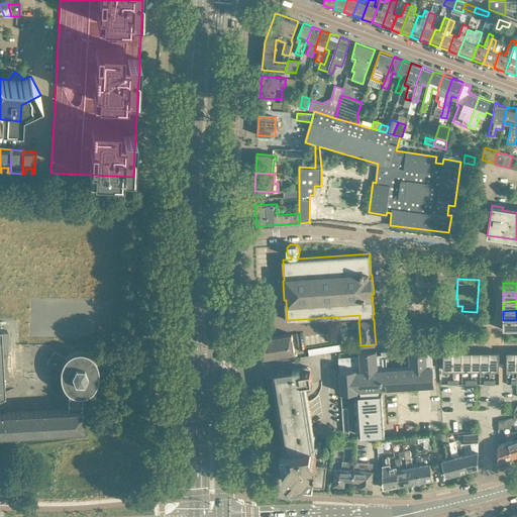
[(516,320),(503,320),(503,329),(516,329),(516,320)]
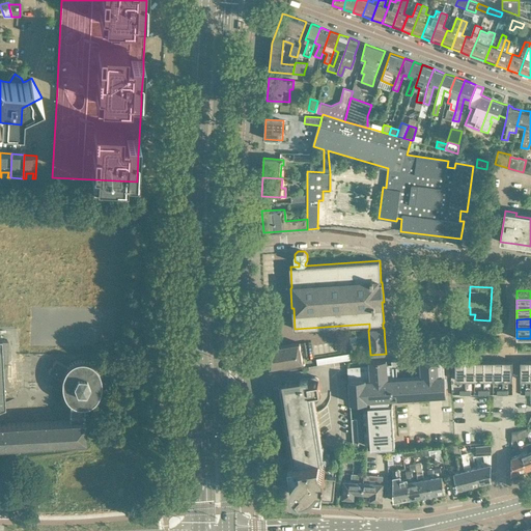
[(0,403),(6,401),(6,385),(9,339),(4,339),(3,332),(0,332),(0,445),(86,441),(85,419),(83,419),(84,406),(86,404),(88,403),(90,403),(91,402),(93,401),(94,399),(96,398),(98,396),(99,395),(100,393),(101,391),(101,389),(102,387),(102,386),(102,384),(102,382),(108,379),(115,374),(112,369),(111,367),(112,367),(109,362),(95,368),(94,367),(93,366),(91,365),(90,364),(88,363),(86,362),(85,362),(83,361),(81,361),(79,361),(78,361),(76,361),(74,362),(72,362),(71,363),(68,364),(67,365),(65,366),(64,367),(62,368),(52,362),(49,367),(48,369),(48,368),(45,373),(57,382),(57,384),(57,386),(57,388),(58,389),(58,391),(59,393),(60,394),(61,396),(62,397),(63,399),(65,400),(66,401),(68,402),(70,403),(70,420),(0,423),(0,403)]
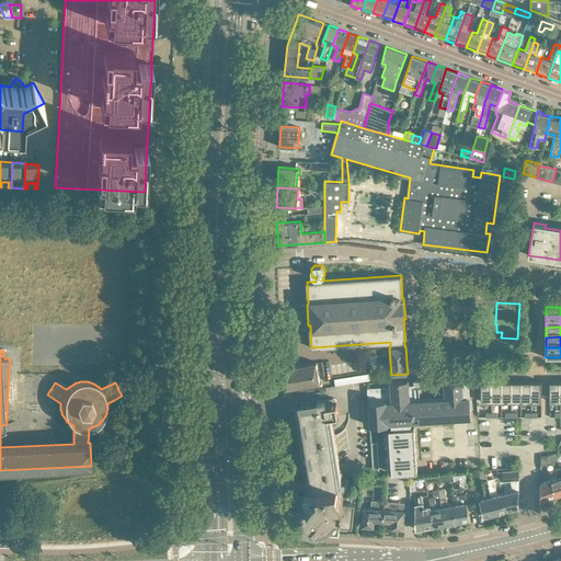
[(320,384),(317,362),(282,368),(285,389),(298,387),(299,395),(307,393),(306,390),(321,388),(320,384)]
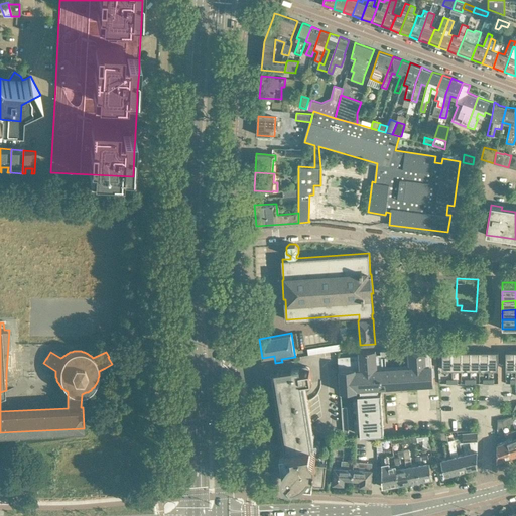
[(361,367),(339,368),(341,392),(361,390),(361,393),(358,394),(361,435),(384,433),(381,392),(378,392),(378,387),(432,383),(430,347),(425,347),(409,348),(409,349),(408,349),(408,350),(381,350),(375,350),(360,351),(361,367)]
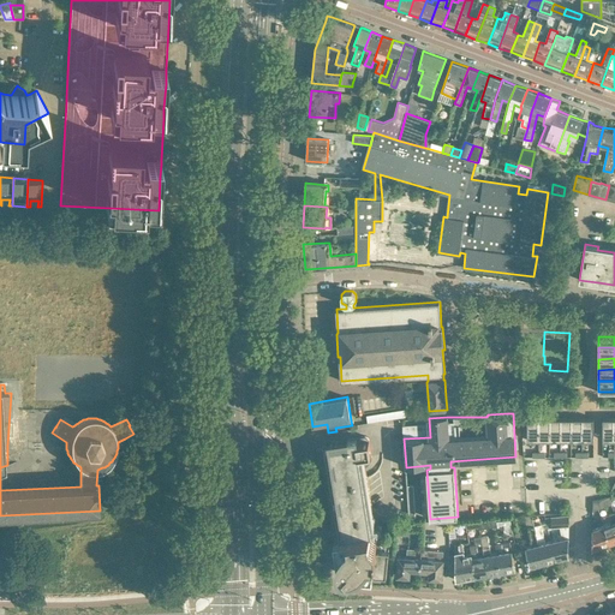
[(538,418),(527,418),(527,440),(538,440),(538,418)]
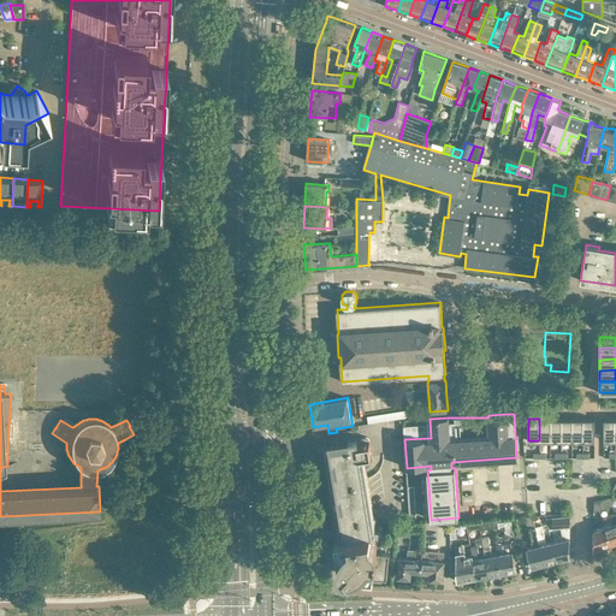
[(550,419),(539,419),(539,440),(550,440),(550,419)]
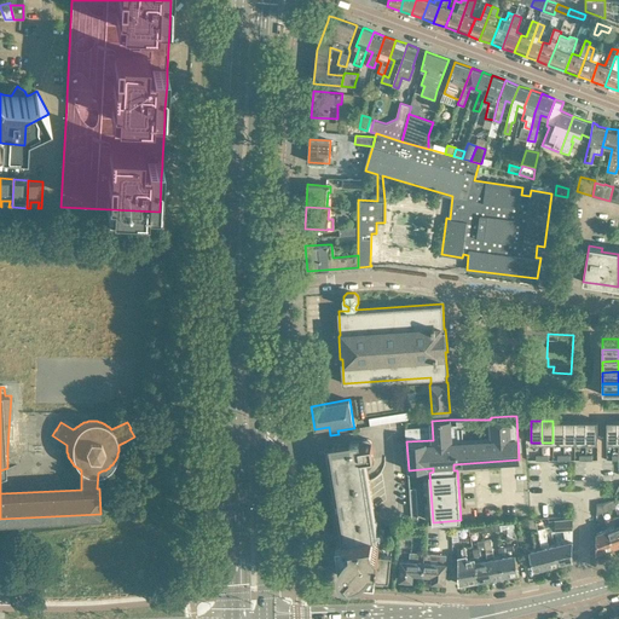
[(565,421),(553,421),(553,443),(565,443),(565,421)]
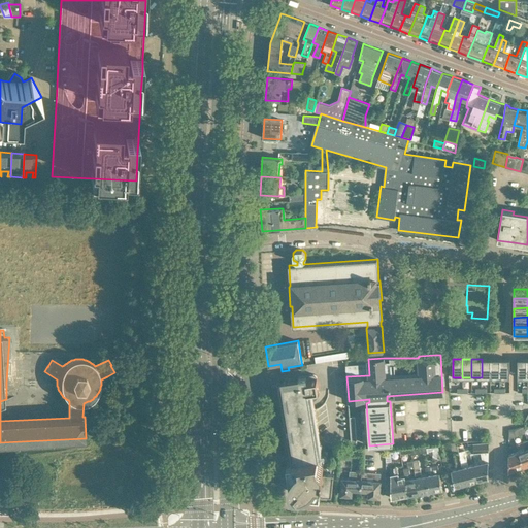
[(491,359),(482,359),(482,377),(491,377),(491,359)]
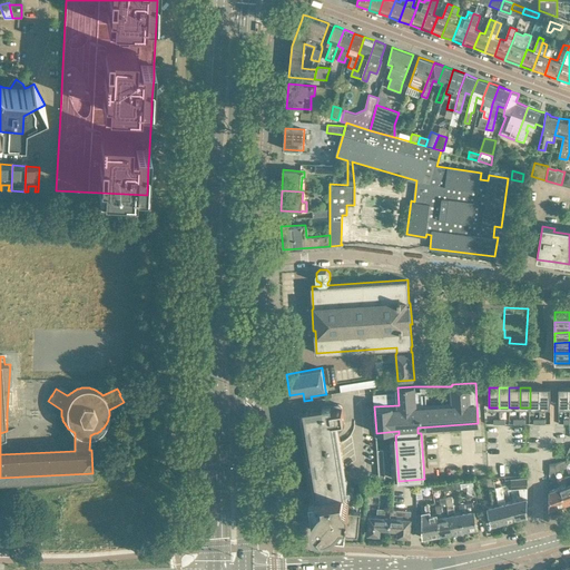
[(540,387),(530,387),(530,408),(540,408),(540,387)]
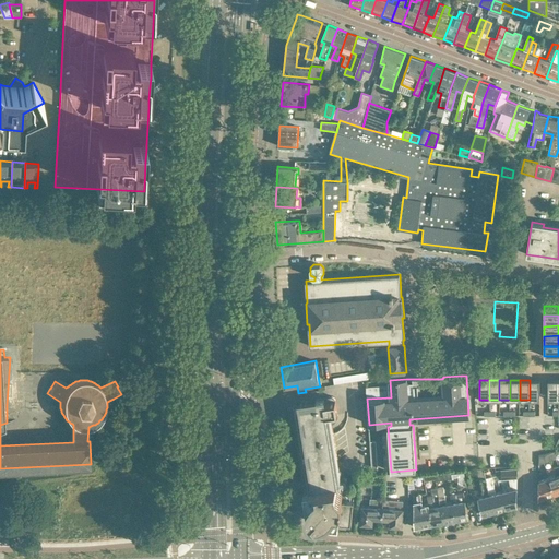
[(539,380),(530,380),(530,400),(539,400),(539,380)]
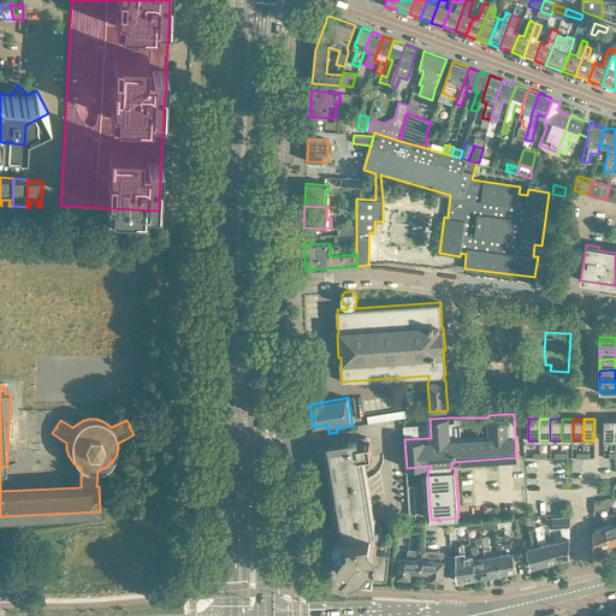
[(615,419),(604,419),(604,440),(615,440),(615,419)]
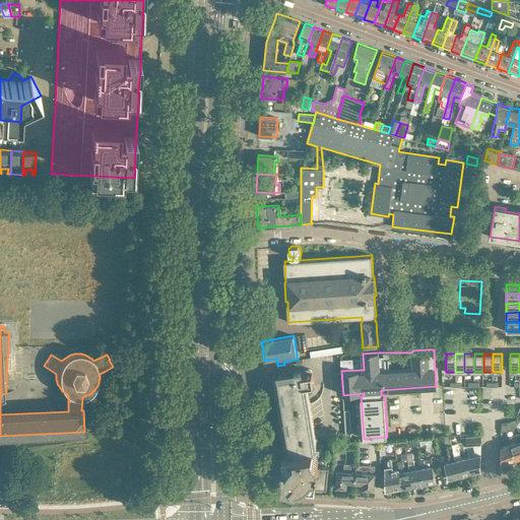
[(294,484),(296,483),(327,486),(329,467),(329,460),(319,459),(319,456),(309,394),(310,393),(311,393),(312,392),(313,391),(313,390),(314,389),(314,388),(314,387),(314,386),(314,382),(312,372),(312,371),(312,370),(311,370),(310,369),(309,369),(308,369),(301,370),(294,371),(295,375),(275,378),(270,379),(273,401),(281,452),(280,452),(281,455),(283,455),(285,472),(286,474),(284,476),(284,477),(284,479),(285,481),(287,481),(287,482),(288,482),(288,484),(290,484),(293,484),(294,484)]
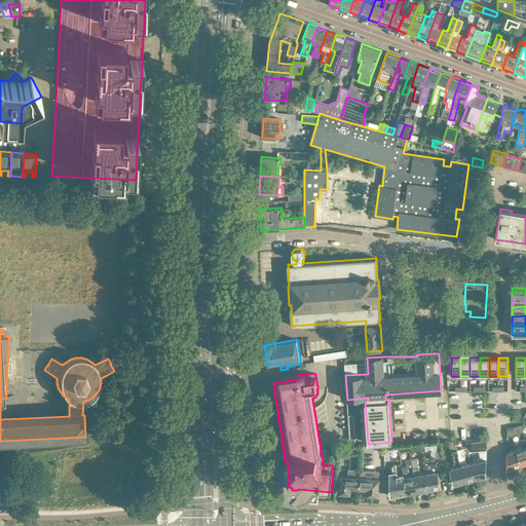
[(512,427),(510,427),(512,436),(524,431),(522,427),(521,424),(520,425),(512,427)]
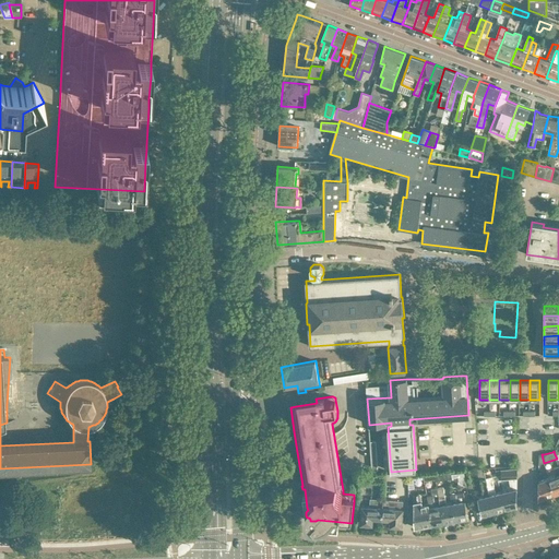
[(558,465),(547,471),(549,477),(555,494),(556,494),(558,495),(558,494),(558,465)]
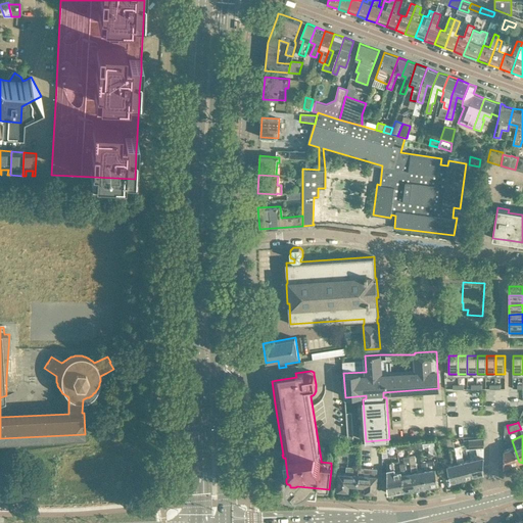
[(478,458),(469,461),(473,476),(475,477),(478,476),(478,475),(483,473),(484,438),(464,439),(466,448),(469,447),(469,448),(477,447),(478,458)]
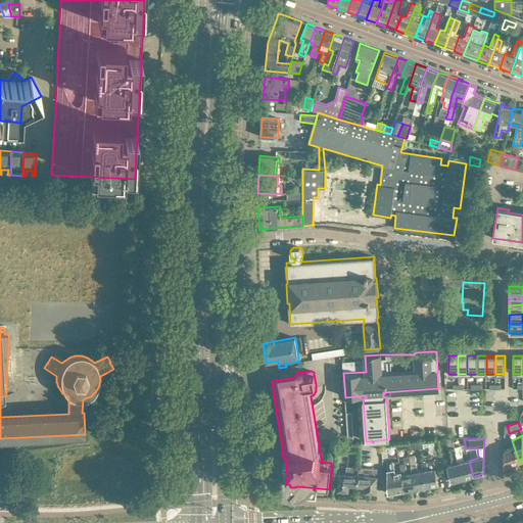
[(434,442),(418,443),(419,448),(423,448),(423,449),(428,448),(429,457),(436,456),(434,442)]
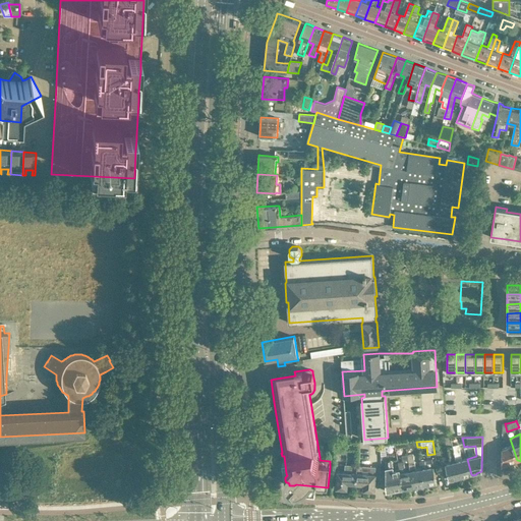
[(390,442),(381,443),(381,455),(386,455),(386,448),(391,447),(390,442)]
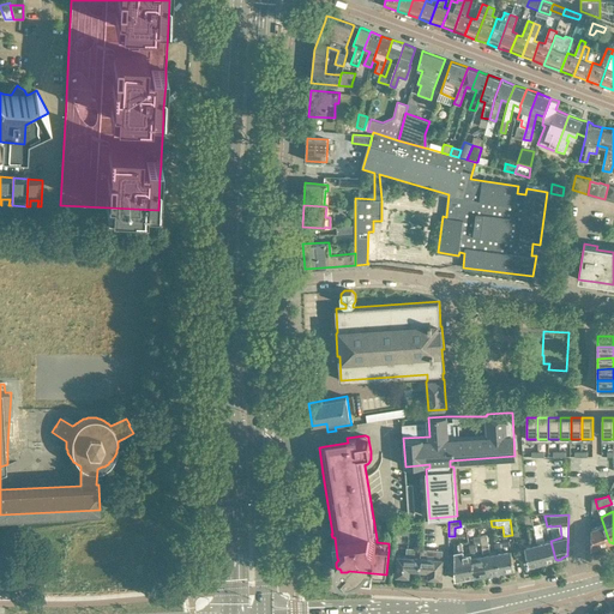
[(554,559),(555,559),(551,541),(545,542),(540,524),(534,525),(542,563),(547,561),(548,563),(554,561),(554,559)]
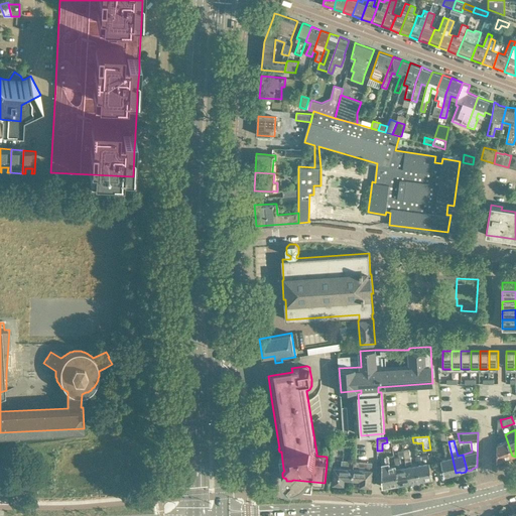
[(512,456),(507,440),(497,444),(497,461),(506,458),(507,459),(511,458),(511,456),(512,456)]
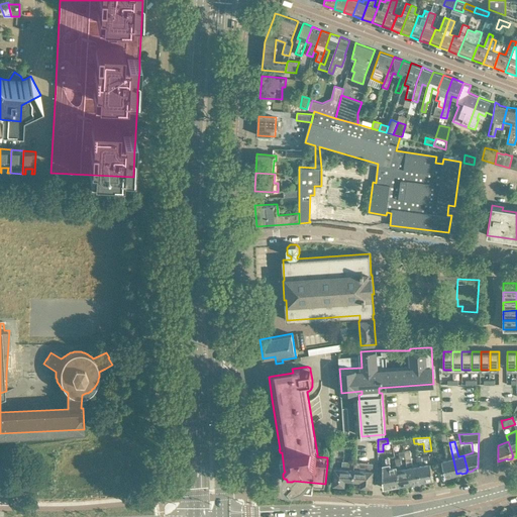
[(452,475),(456,474),(449,442),(443,444),(447,458),(442,460),(446,476),(447,476),(448,477),(451,476),(452,475)]
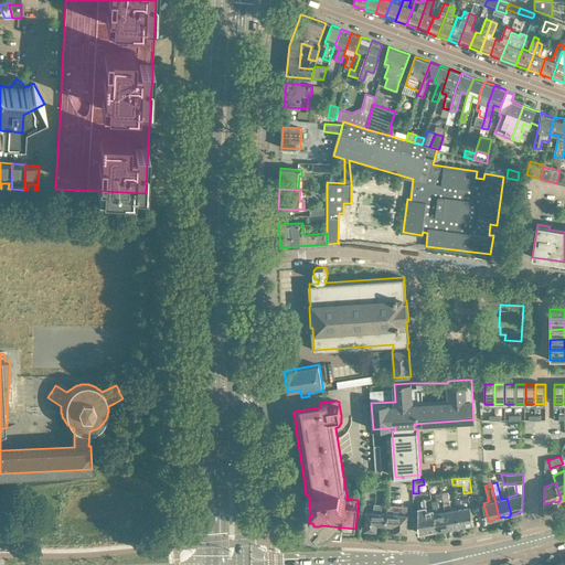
[(460,525),(457,508),(450,509),(448,492),(441,493),(448,528),(452,526),(454,529),(459,528),(459,525),(460,525)]
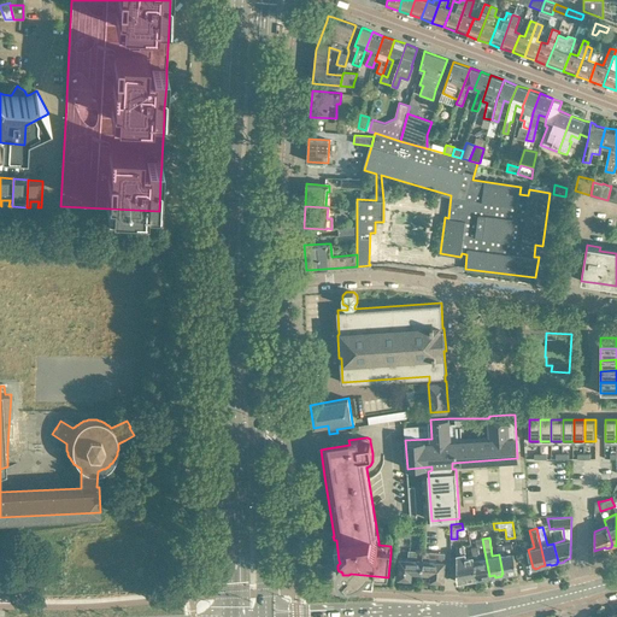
[(472,556),(472,559),(476,579),(477,579),(479,580),(483,579),(485,577),(489,576),(482,539),(476,540),(477,546),(471,546),(472,556)]
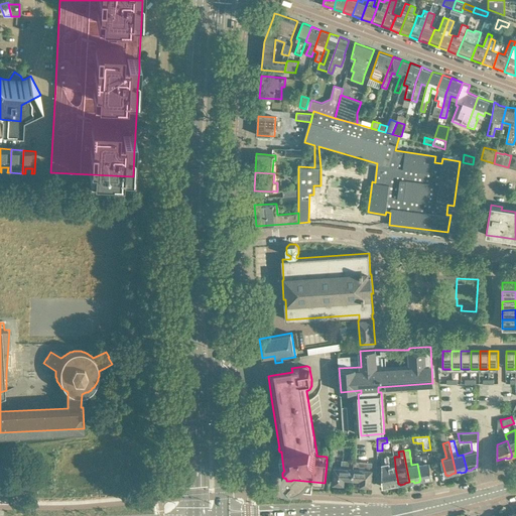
[(432,478),(429,462),(428,454),(416,456),(417,464),(420,480),(425,479),(426,481),(431,480),(431,478),(432,478)]
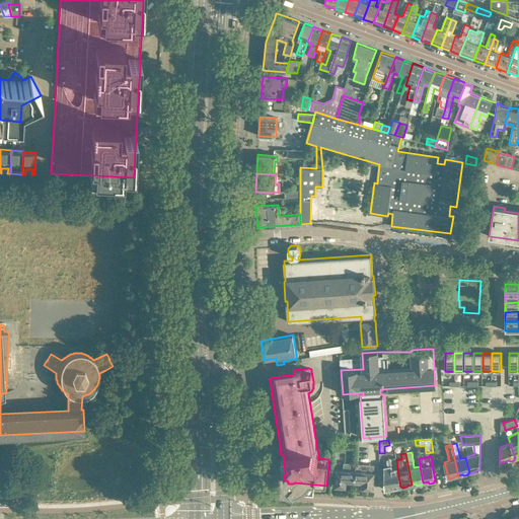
[(400,487),(397,470),(397,467),(391,469),(389,458),(384,459),(385,490),(393,488),(394,490),(398,489),(399,487),(400,487)]
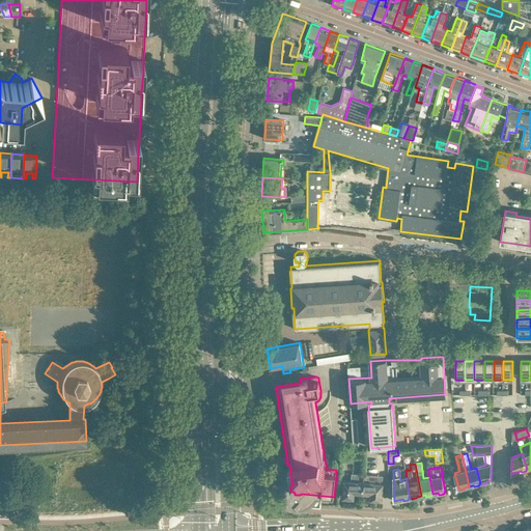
[(344,480),(342,497),(354,498),(355,493),(363,493),(364,474),(352,473),(351,480),(344,480)]
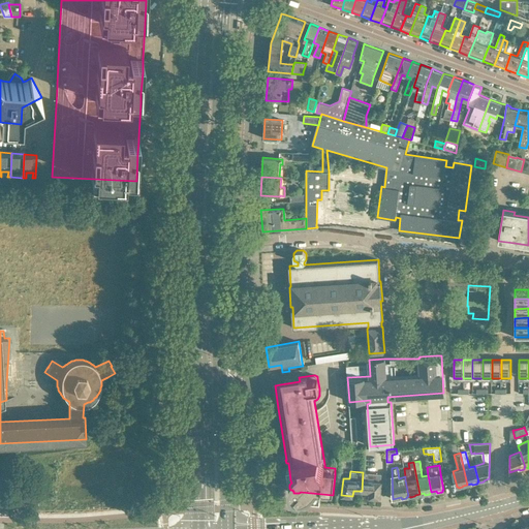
[(381,474),(363,472),(362,491),(369,492),(369,497),(380,498),(381,481),(381,480),(381,474)]
